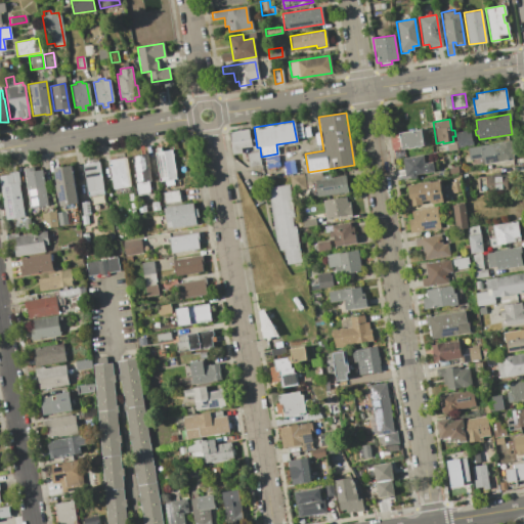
[(248,128),(251,146),(239,147),(241,153),(231,154),(228,131),(248,128)]
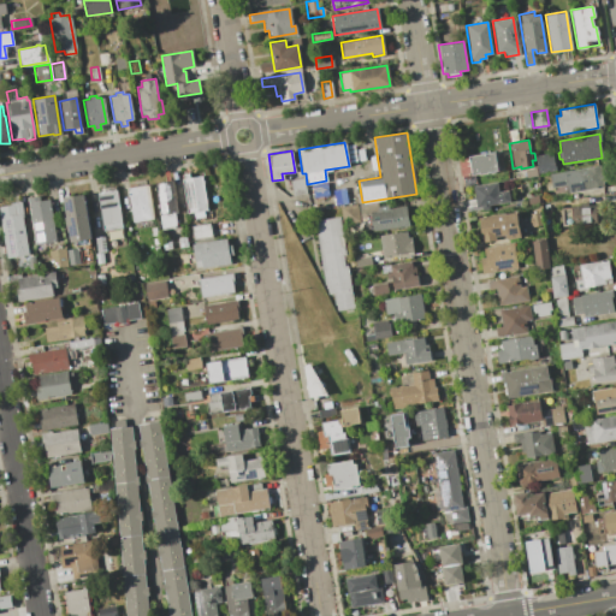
[(495,152),(497,171),(472,175),(469,157),(495,152)]
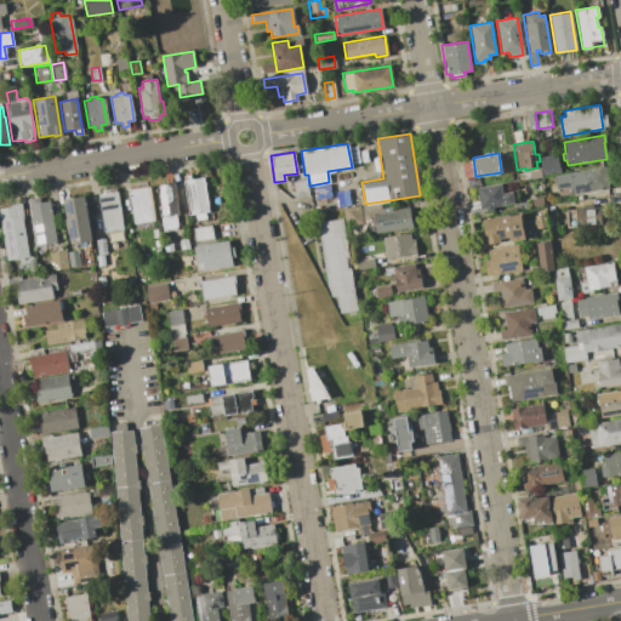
[(557,153),(559,172),(542,175),(539,157),(557,153)]
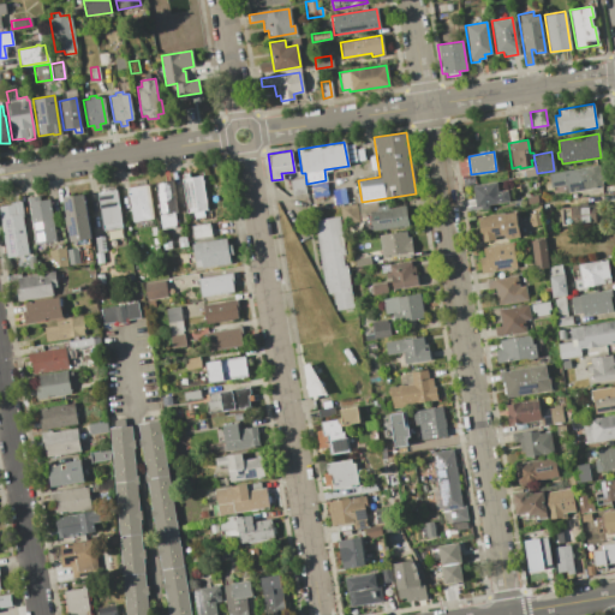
[(598,165),(599,171),(603,169),(604,180),(601,181),(602,186),(567,192),(566,185),(550,187),(548,173),(598,165)]
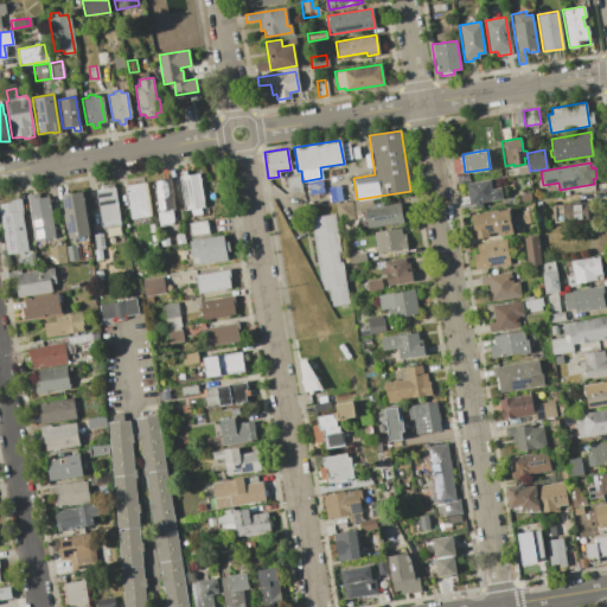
[(180,176),(179,171),(185,170),(186,174),(198,173),(204,206),(200,208),(202,215),(191,217),(190,209),(184,210),(178,176),(180,176)]
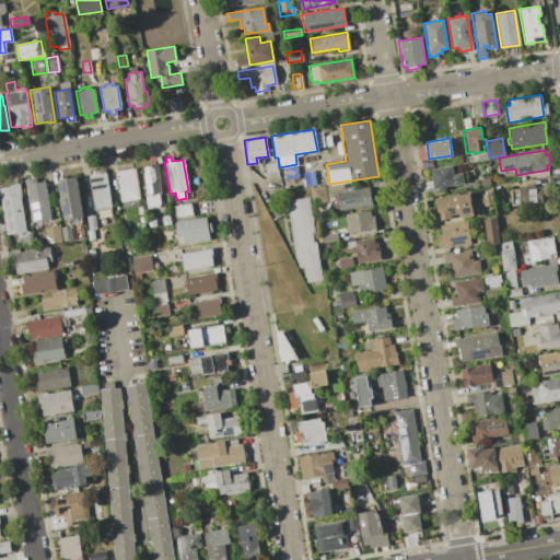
[(276,162),(278,176),(265,177),(263,164),(276,162)]
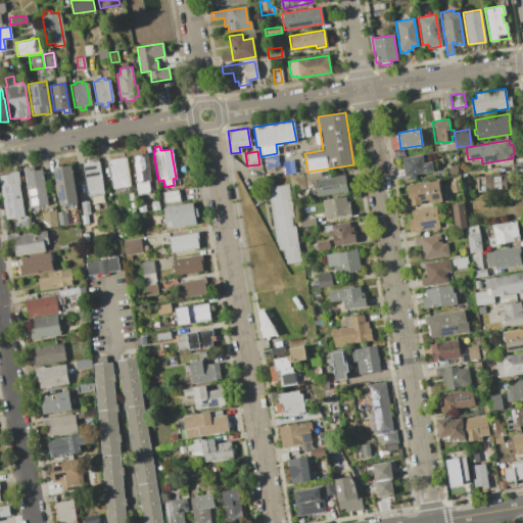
[(130,154),(145,152),(150,180),(147,181),(149,192),(137,194),(130,154)]
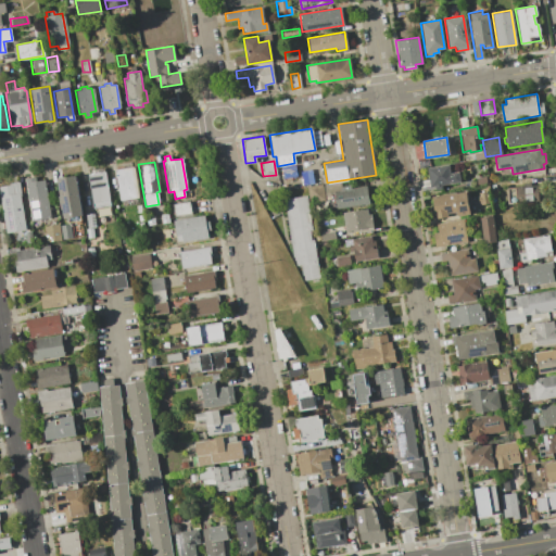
[(449,164),(450,173),(458,172),(460,181),(441,185),(442,188),(434,190),(434,186),(430,187),(427,168),(449,164)]
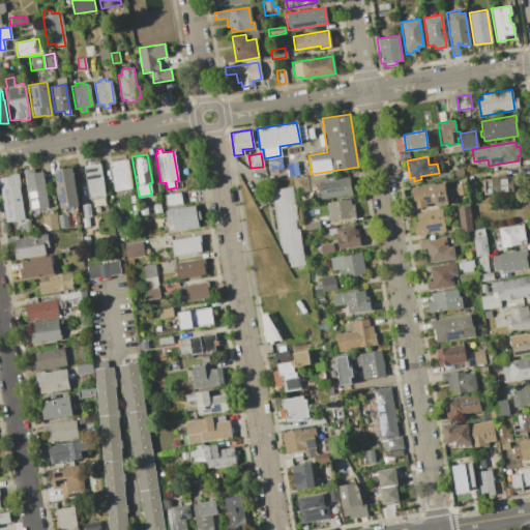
[(83,166),(92,164),(91,159),(96,158),(97,164),(99,163),(105,196),(91,199),(90,194),(88,194),(83,166)]
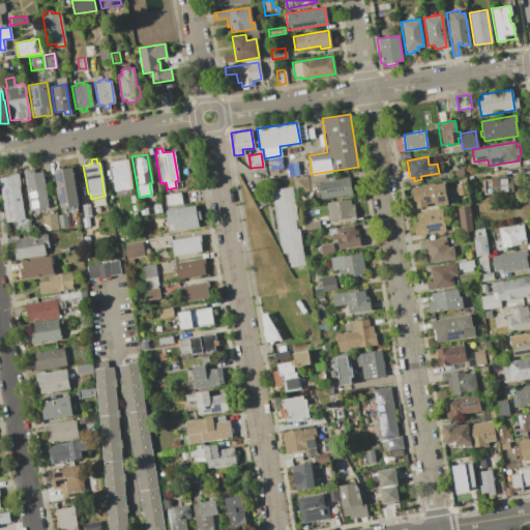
[(126,158),(130,187),(114,190),(109,162),(126,158)]
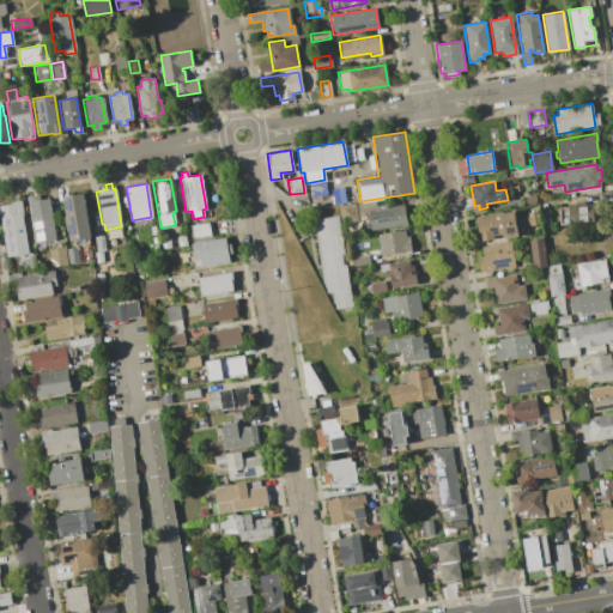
[(83,193),(90,237),(87,237),(89,243),(74,246),(74,240),(70,241),(67,230),(66,230),(64,216),(65,216),(62,196),(83,193)]
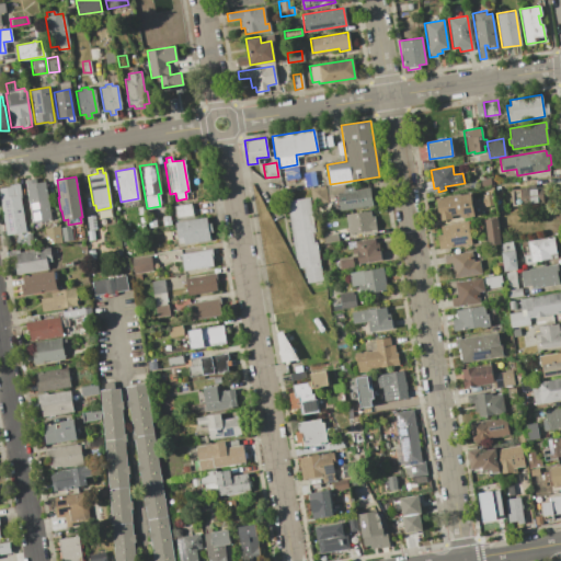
[(35,178),(36,182),(44,181),(50,219),(32,222),(24,180),(35,178)]
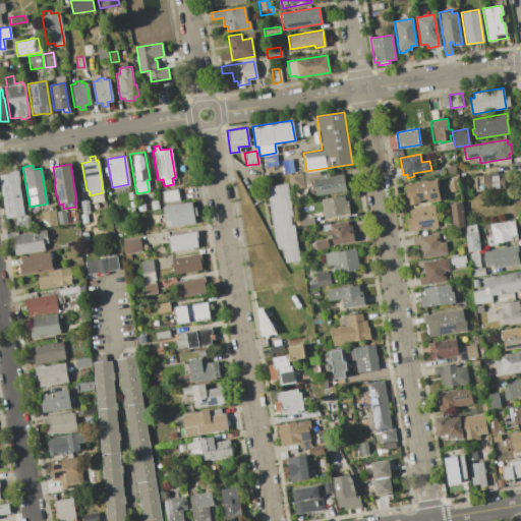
[(0,174),(8,173),(8,171),(17,170),(24,215),(5,218),(0,187),(0,174)]
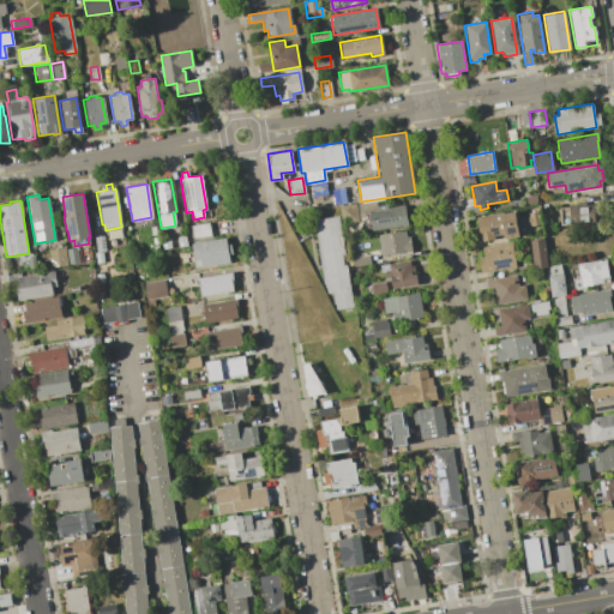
[(355,204),(359,221),(341,223),(338,206),(355,204)]
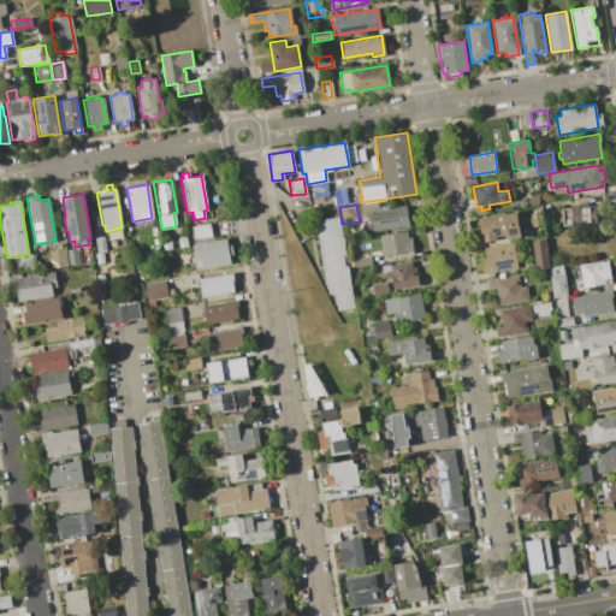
[(369,211),(377,211),(375,207),(388,205),(388,208),(406,206),(408,225),(372,230),(369,211)]
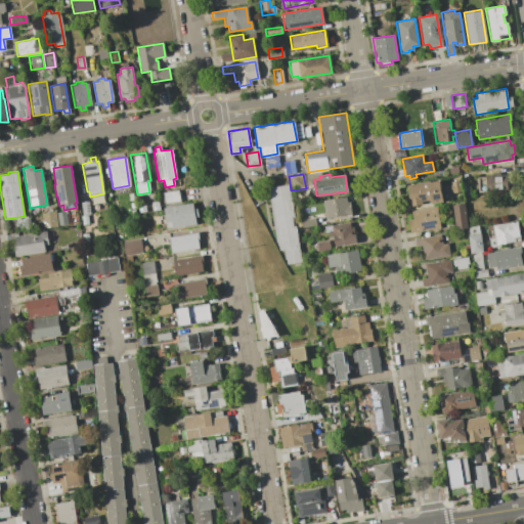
[(485,175),(486,183),(494,183),(494,177),(501,176),(503,182),(507,182),(508,191),(486,193),(485,191),(478,192),(477,175),(485,175)]
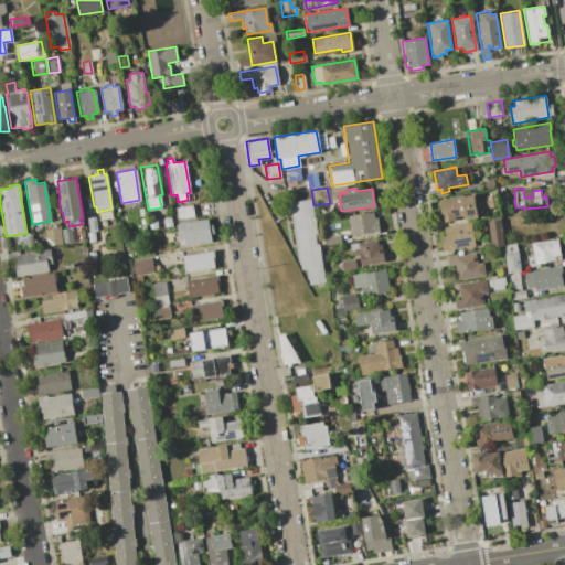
[(473,194),(477,217),(464,220),(464,215),(454,216),(455,221),(441,223),(437,201),(473,194)]
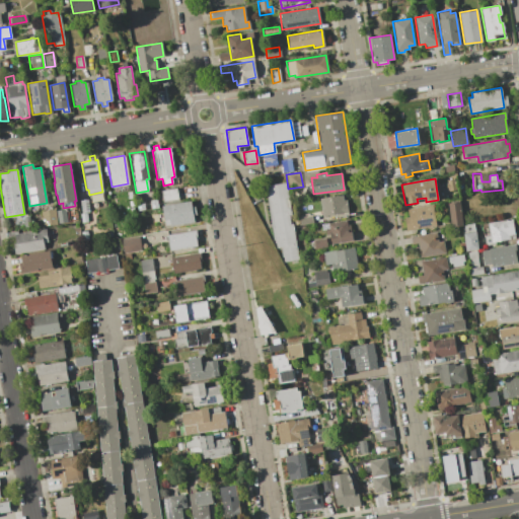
[(454,178),(455,190),(448,191),(446,179),(454,178)]
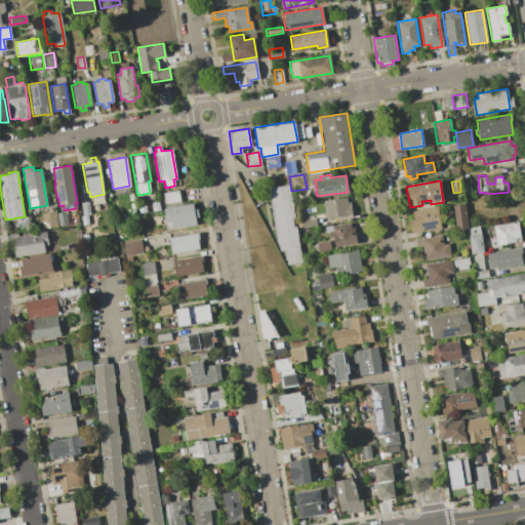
[(289,185),(294,217),(291,218),(293,227),(295,227),(301,263),(286,265),(286,259),(284,259),(283,249),(278,250),(269,188),(289,185)]
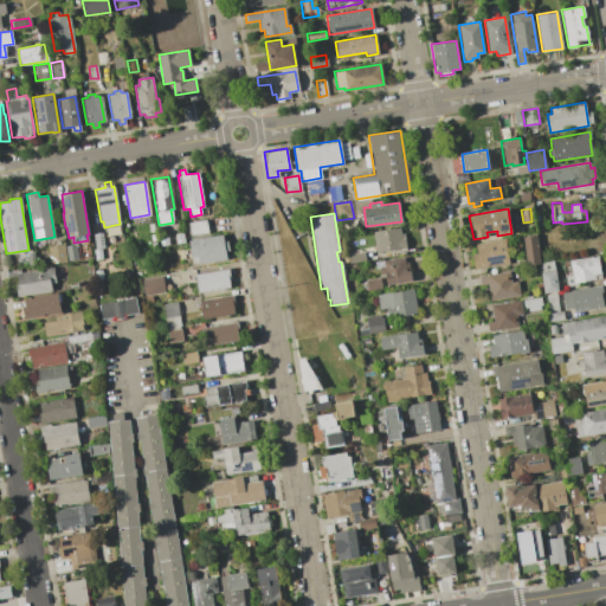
[(205,219),(207,232),(189,236),(187,221),(205,219)]
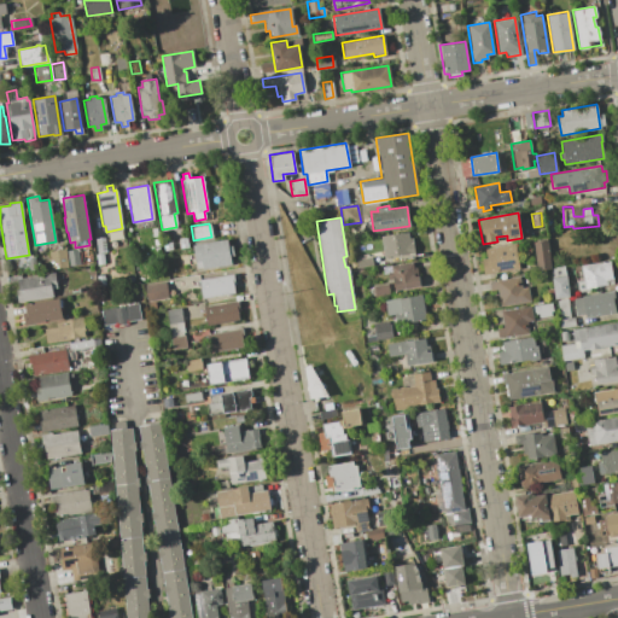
[(407,232),(408,238),(412,238),(414,254),(384,257),(380,235),(407,232)]
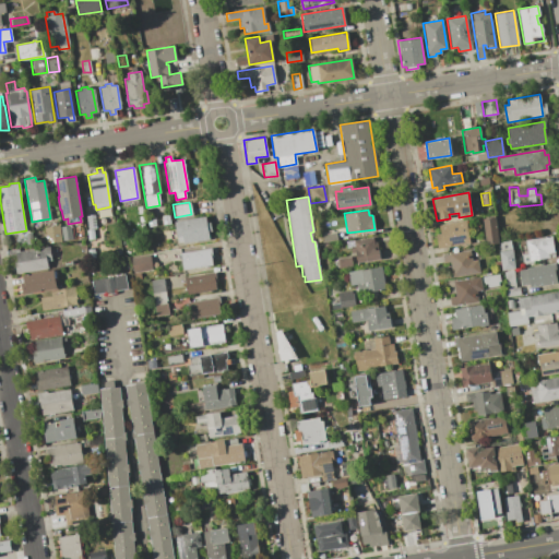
[(93,214),(95,228),(93,228),(94,238),(87,239),(85,229),(87,229),(85,215),(93,214)]
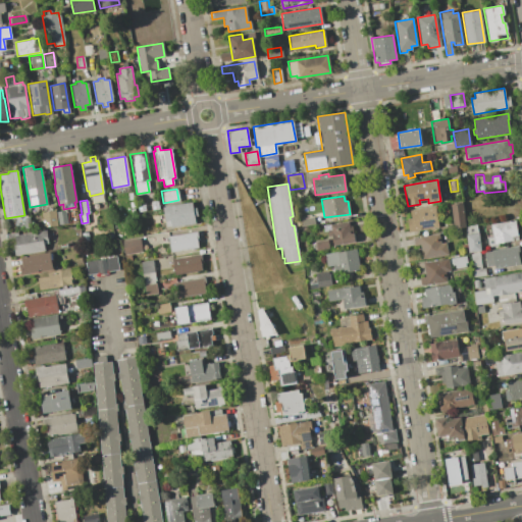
[(144,202),(145,210),(138,211),(137,204),(144,202)]
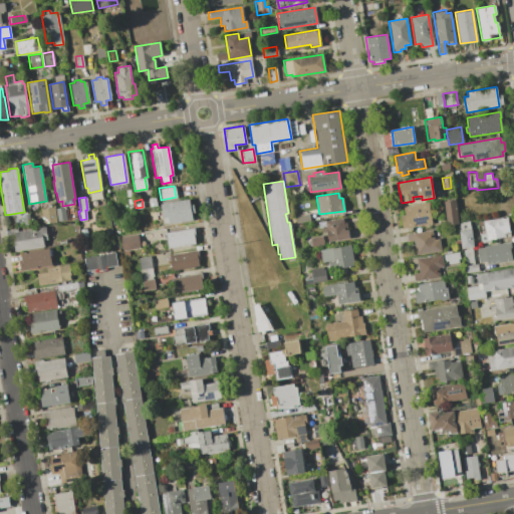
[(161,211),(160,204),(189,199),(190,205),(193,204),(195,212),(191,213),(192,219),(164,223),(163,219),(157,220),(156,212),(161,211)]
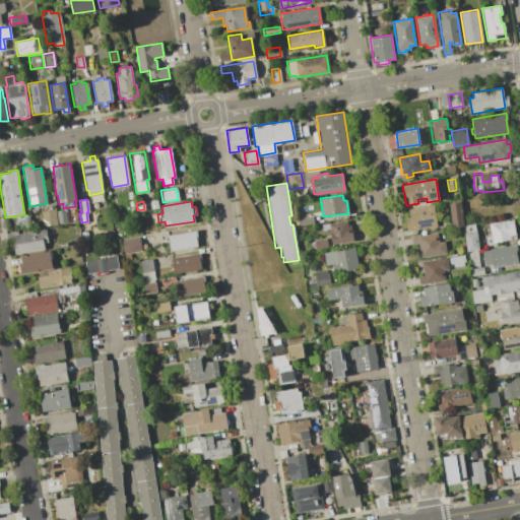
[(459,202),(463,225),(452,228),(448,204),(459,202)]
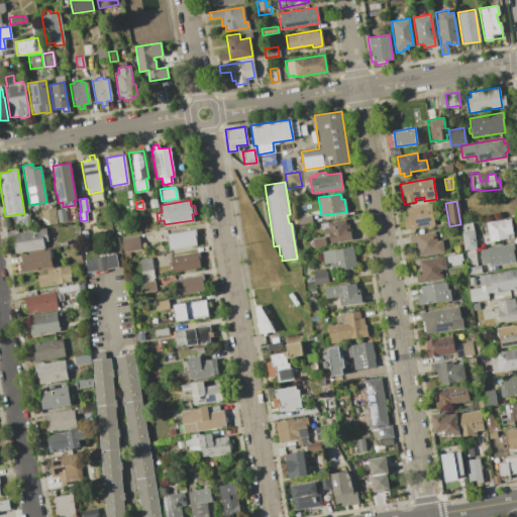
[(407,217),(405,208),(430,204),(433,225),(405,230),(402,217),(407,217)]
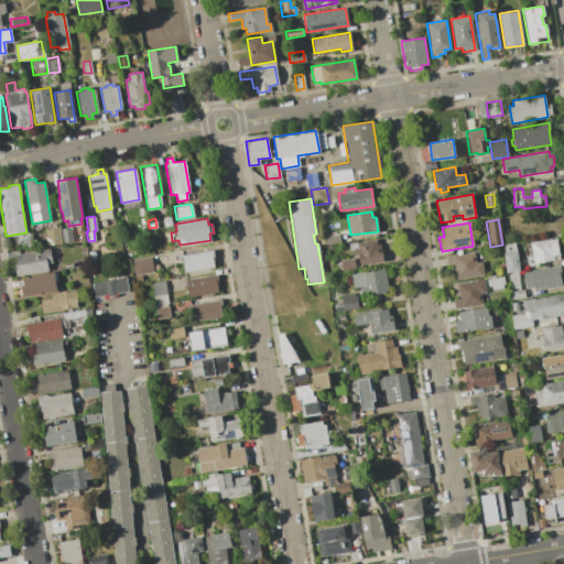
[(58,227),(62,242),(46,246),(44,229),(58,227)]
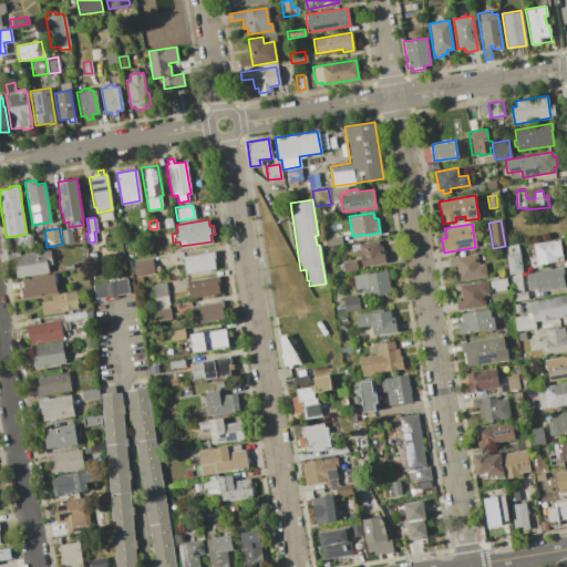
[(70,228),(72,241),(63,243),(61,229),(70,228)]
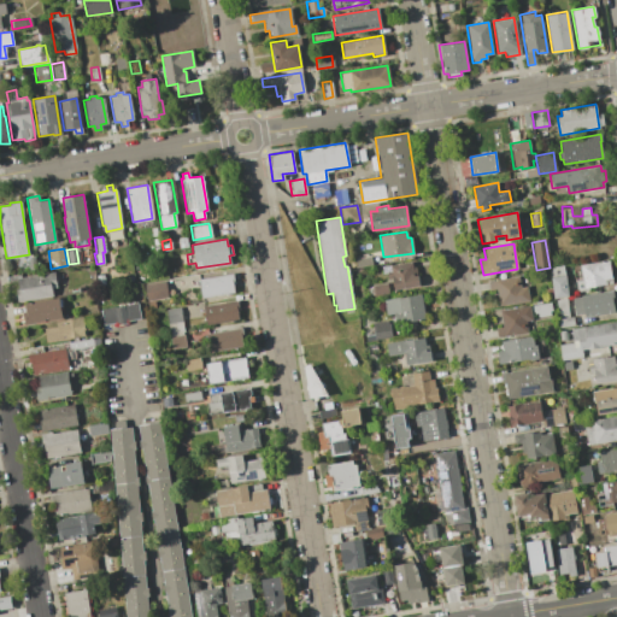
[(34,256),(36,270),(29,271),(27,257),(34,256)]
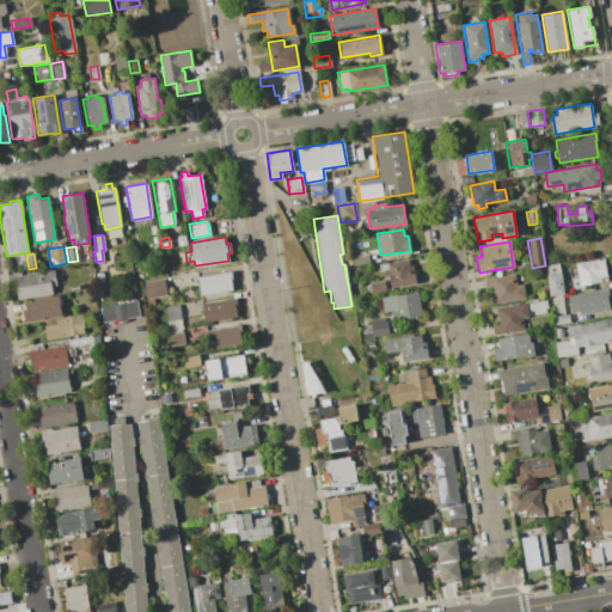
[(352,257),(352,256),(367,254),(368,262),(353,264),(353,263),(347,264),(346,258),(352,257)]
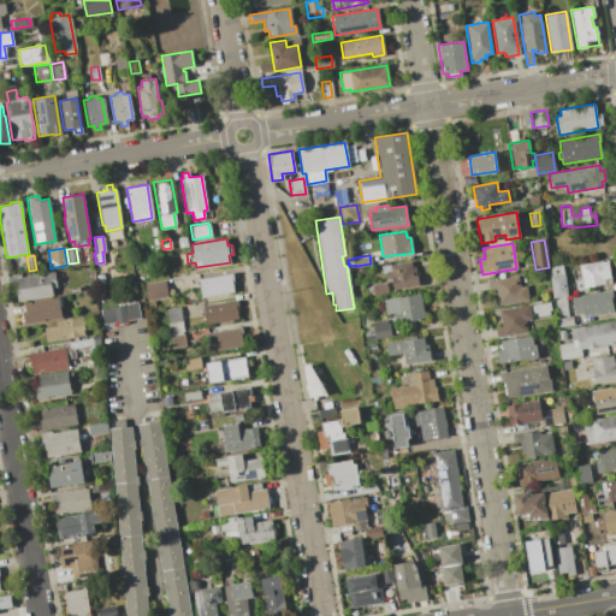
[(581,279),(579,265),(606,260),(611,283),(587,286),(587,289),(576,290),(575,280),(581,279)]
